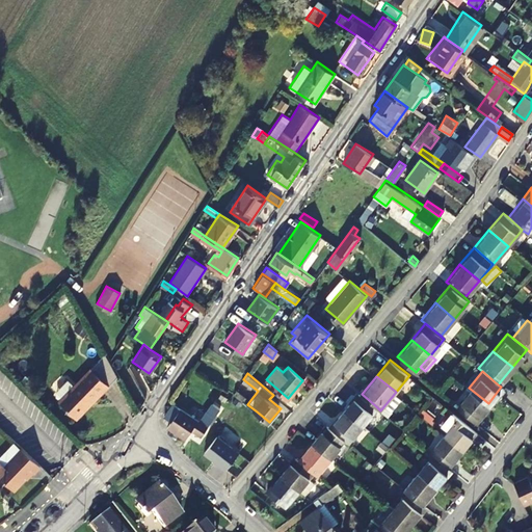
[(102,406),(113,395),(96,377),(63,408),(79,424),(100,404),(102,406)]
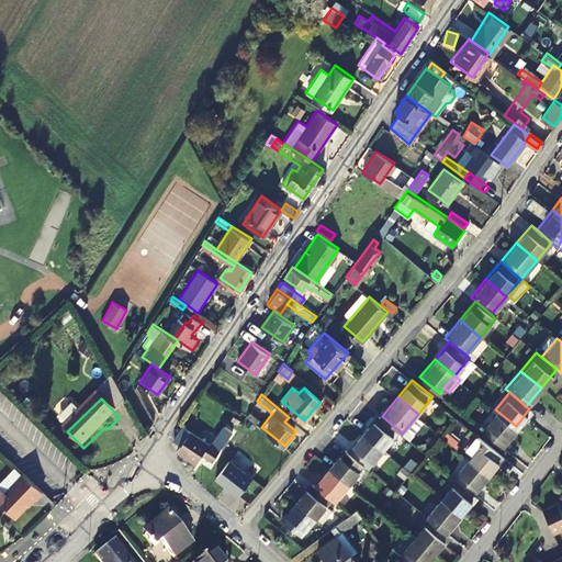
[(501,444),(516,426),(495,409),(481,427),(501,444)]
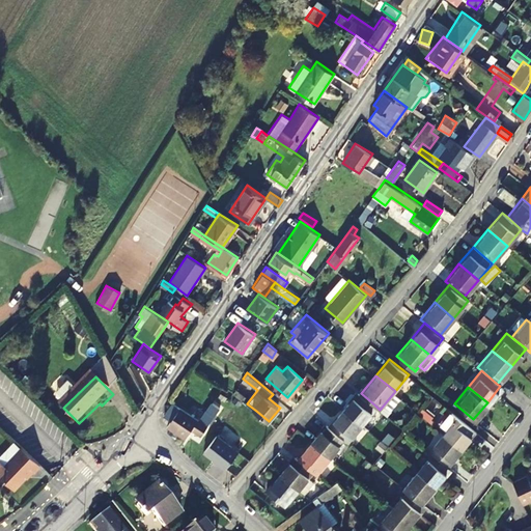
[(342,408),(362,423),(376,407),(361,393),(357,391),(342,408)]
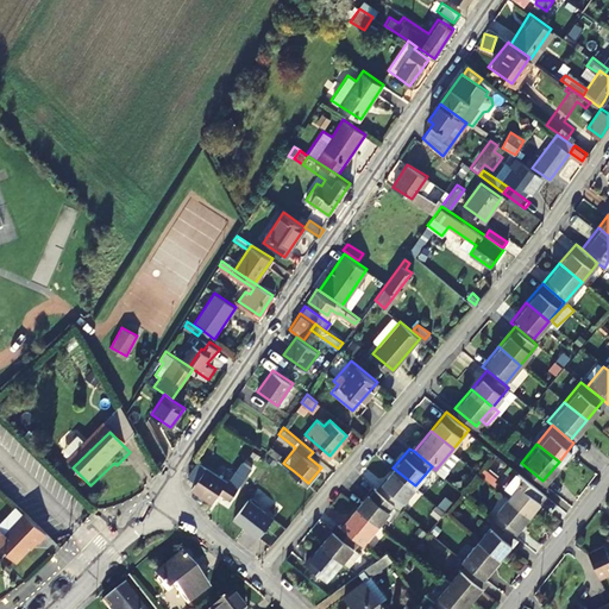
[(267,475),(272,468),(277,460),(268,452),(250,478),(259,485),(267,475)]
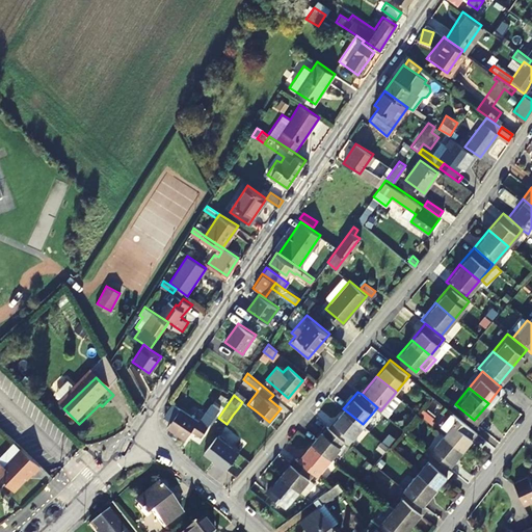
[(238,408),(242,413),(248,405),(247,404),(243,401),(242,402),(238,408)]
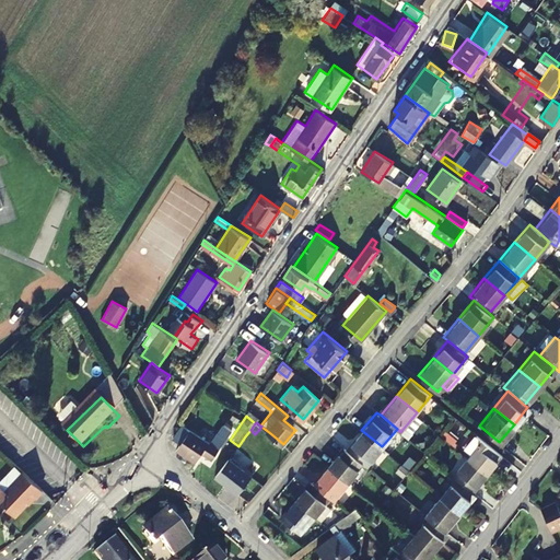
[(182,424),(171,439),(179,444),(176,450),(194,463),(201,452),(212,458),(232,430),(224,424),(210,445),(182,424)]
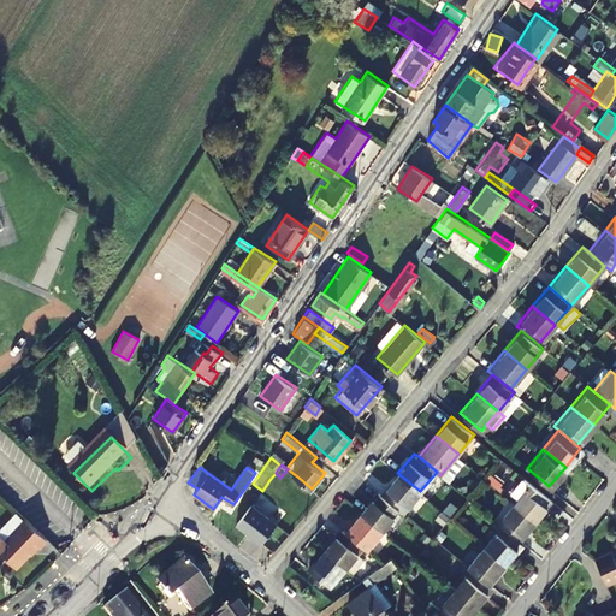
[(288,469),(280,478),(276,484),(284,491),(297,477),(288,469)]
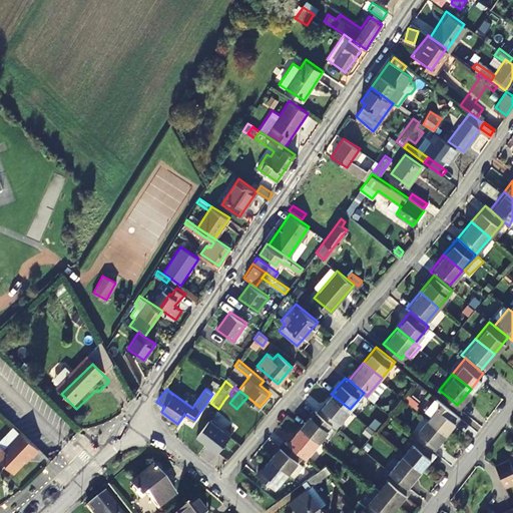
[(425,415),(445,431),(458,415),(430,391),(421,402),(429,409),(425,415)]
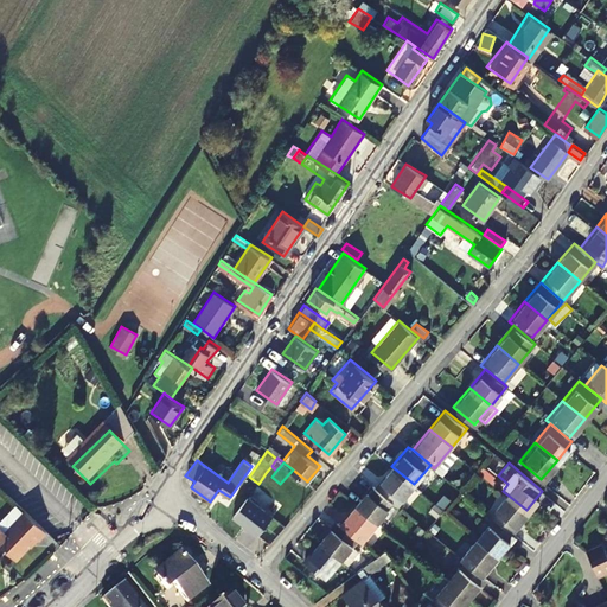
[(276,471),(272,466),(266,473),(272,477),(276,471)]
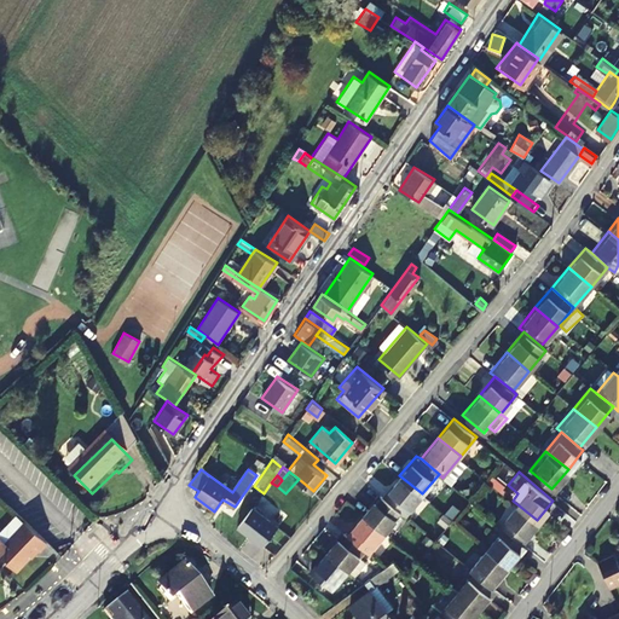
[(399,475),(383,496),(401,510),(405,514),(422,493),(399,475)]
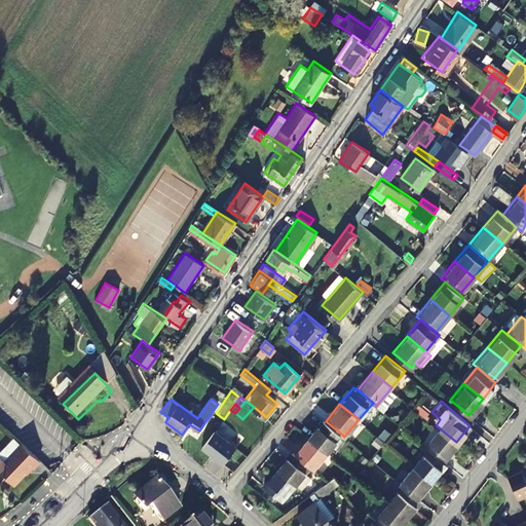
[(307,435),(327,451),(341,434),(326,421),(322,418),(307,435)]
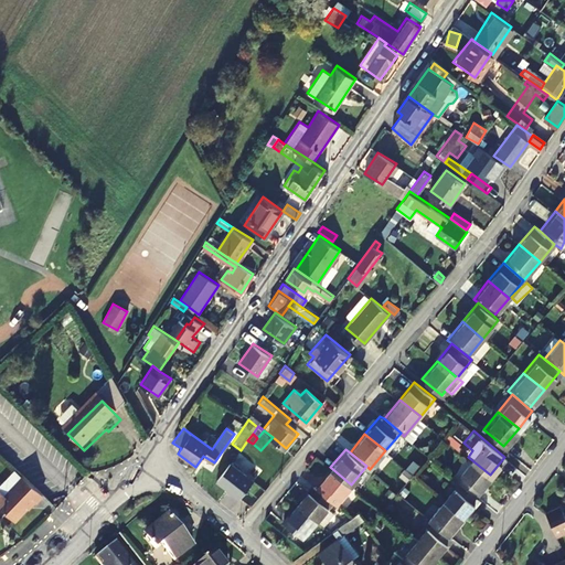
[(468,457),(452,476),(458,480),(473,493),(490,475),(468,457)]
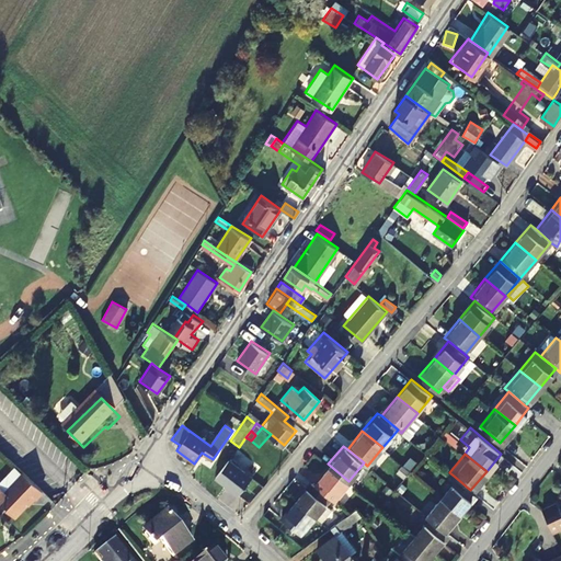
[(328,464),(313,481),(331,495),(333,497),(348,481),(328,464)]
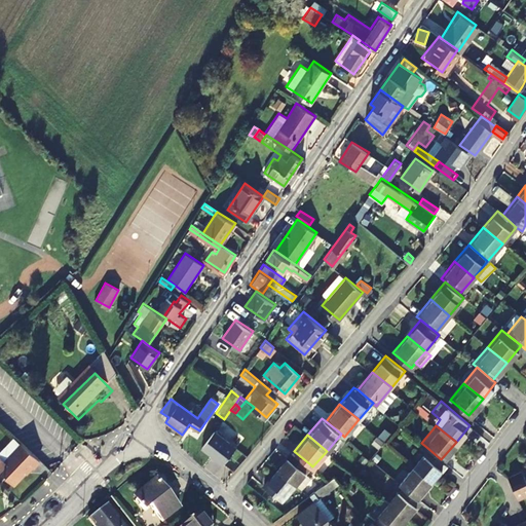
[(412,464),(430,480),(446,463),(441,459),(426,447),(412,464)]
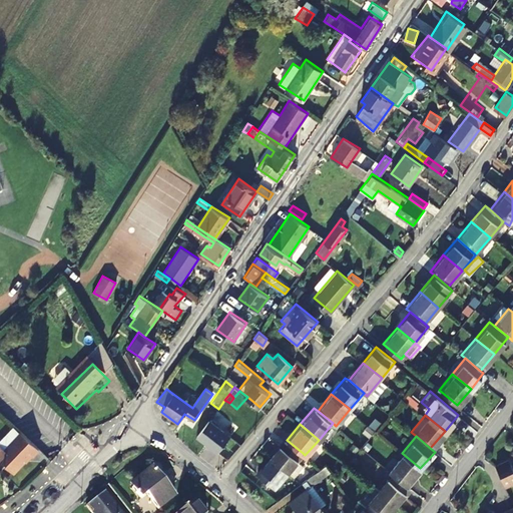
[(271,455),(289,470),(303,453),(287,440),(285,439),(271,455)]
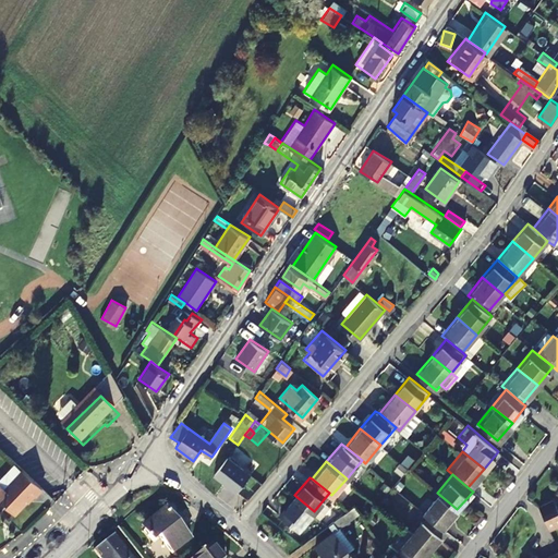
[(0,492),(0,506),(16,522),(37,502),(39,504),(45,498),(25,480),(7,498),(0,492)]
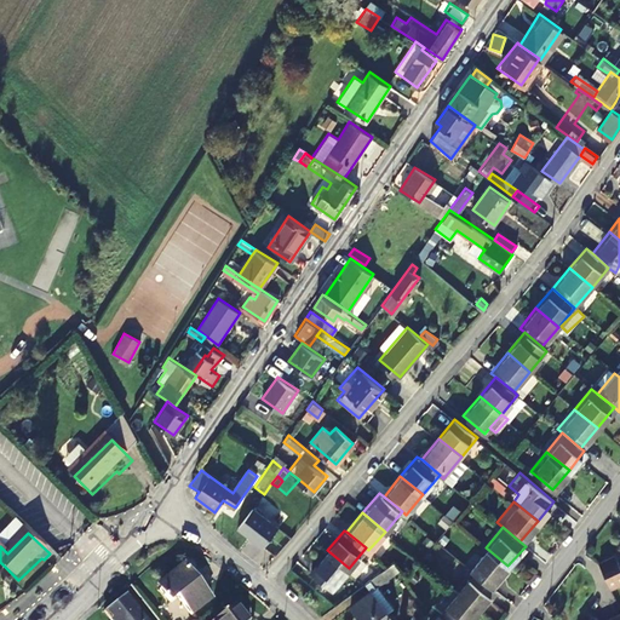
[(486,547),(469,568),(474,572),(491,586),(507,566),(486,547)]
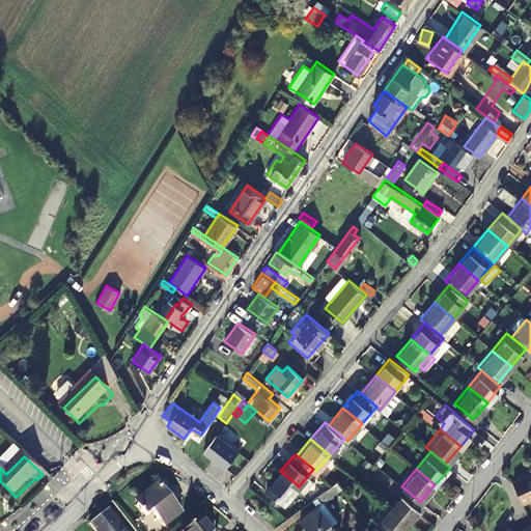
[(264,488),(283,504),(299,486),(280,471),(264,488)]
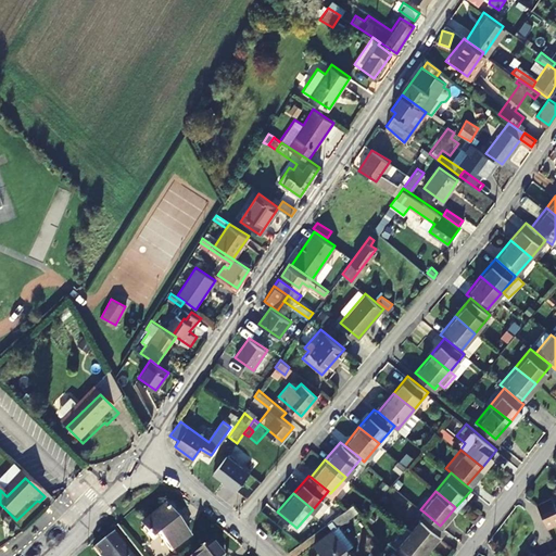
[(539,504),(550,528),(555,523),(555,503),(553,497),(539,504)]
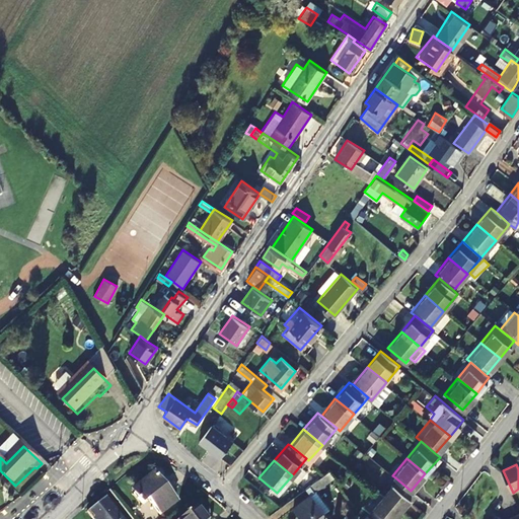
[(160,516),(177,503),(157,477),(135,495),(143,506),(149,501),(160,516)]
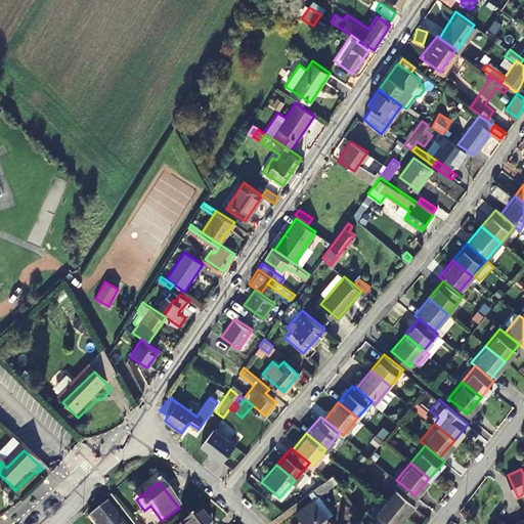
[(386,500),(404,516),(419,498),(415,495),(400,483),(386,500)]
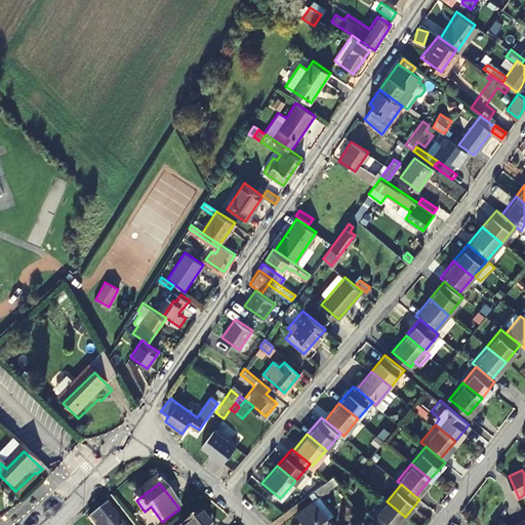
[(330,524),(312,500),(293,514),(301,524),(330,524)]
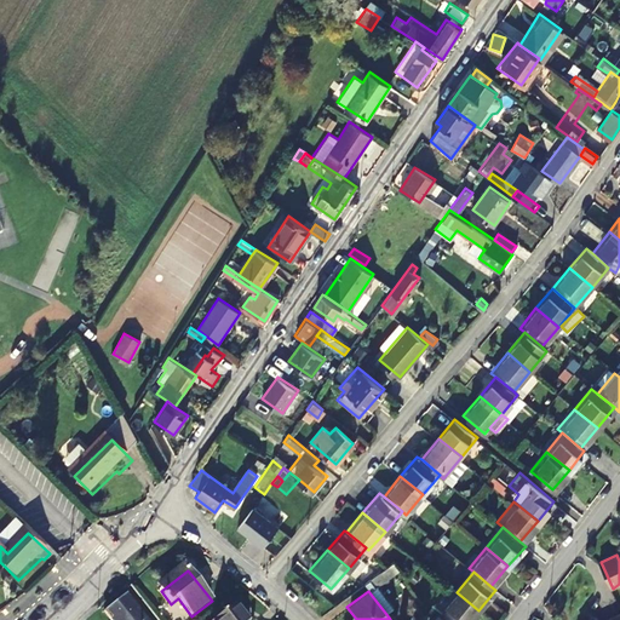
[(457,592),(441,612),(445,614),(451,619),(470,619),(478,610),(457,592)]
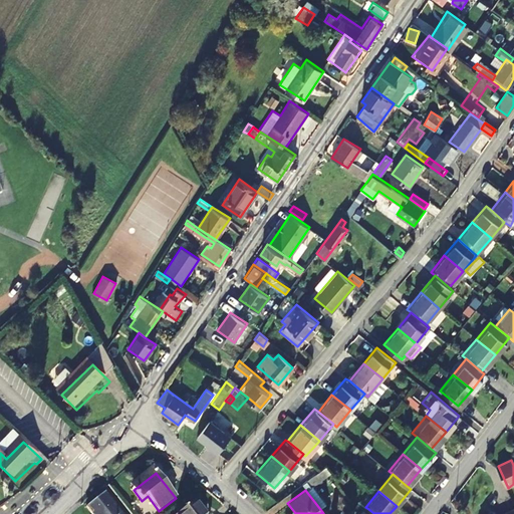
[(120,513),(107,496),(88,511),(90,513),(120,513)]
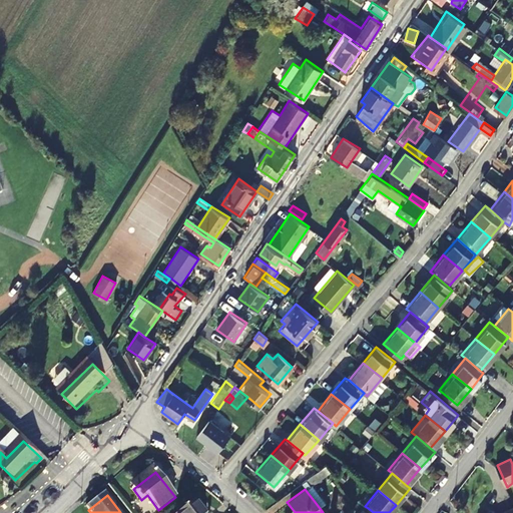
[(201,512),(193,503),(179,512),(201,512)]
